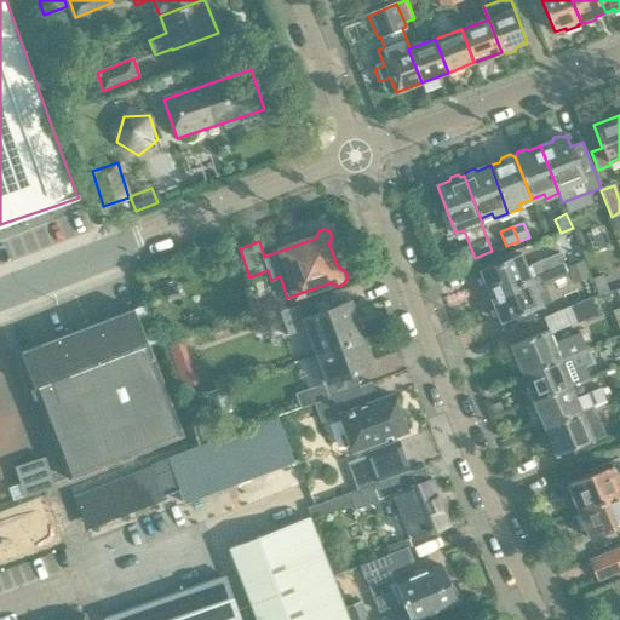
[(491,296),(564,268),(564,265),(561,257),(532,268),(530,265),(526,268),(521,254),(480,270),(491,296)]
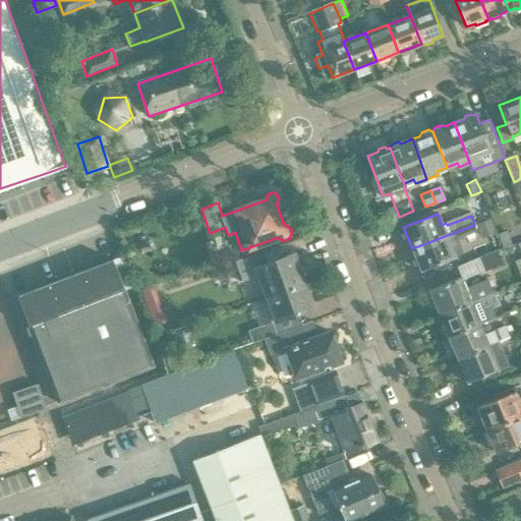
[(475,225),(480,238),(496,232),(489,219),(475,225)]
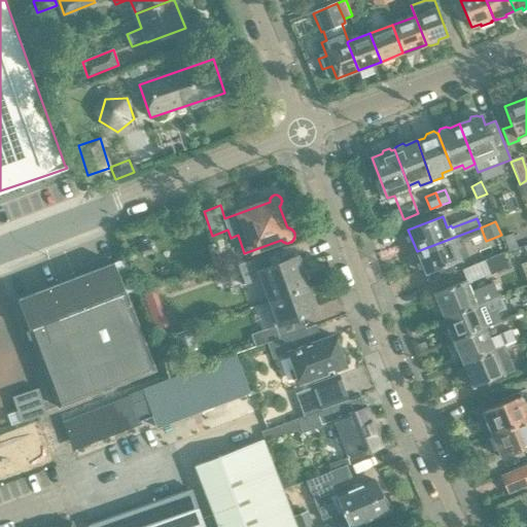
[(460,259),(456,249),(459,247),(458,245),(483,235),(480,225),(480,227),(417,251),(425,273),(436,269),(441,278),(456,272),(452,262),(460,259)]
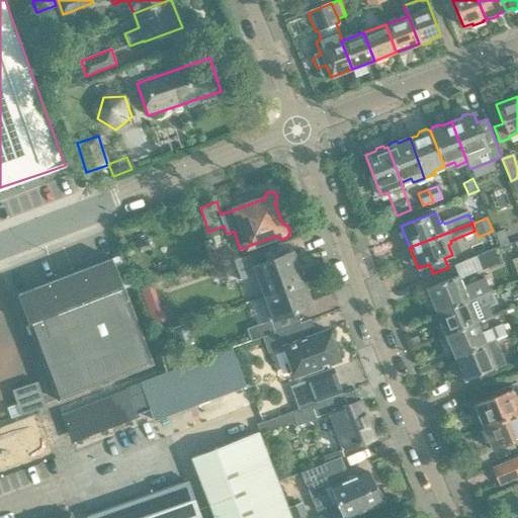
[(495,233),(500,246),(509,243),(504,229),(495,233)]
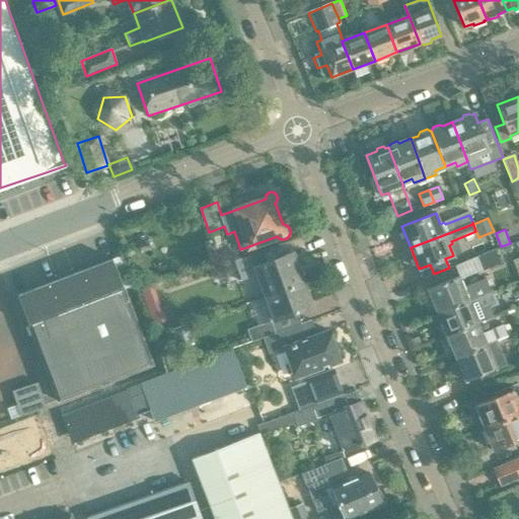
[(240,281),(256,275),(265,297),(303,283),(292,252),(265,263),(261,249),(232,260),(240,281)]
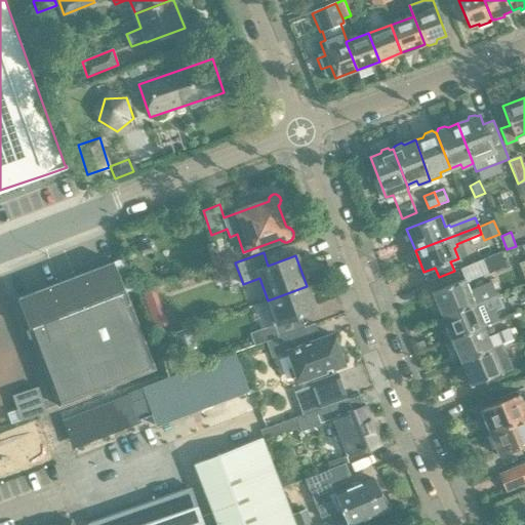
[(500,252),(483,259),(488,274),(506,267),(500,252)]
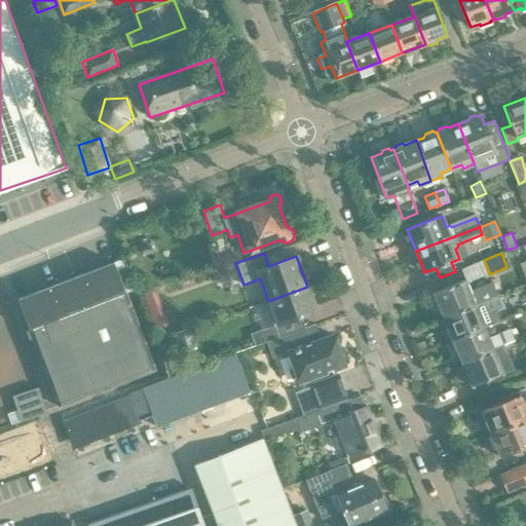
[(154,368),(114,262),(70,278),(19,299),(59,405),(154,368)]
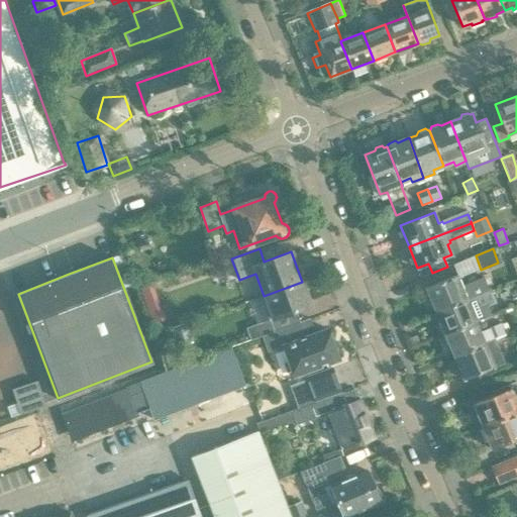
[(428,301),(431,301),(435,310),(488,290),(484,278),(462,286),(458,275),(426,288),(427,291),(425,293),(428,301)]
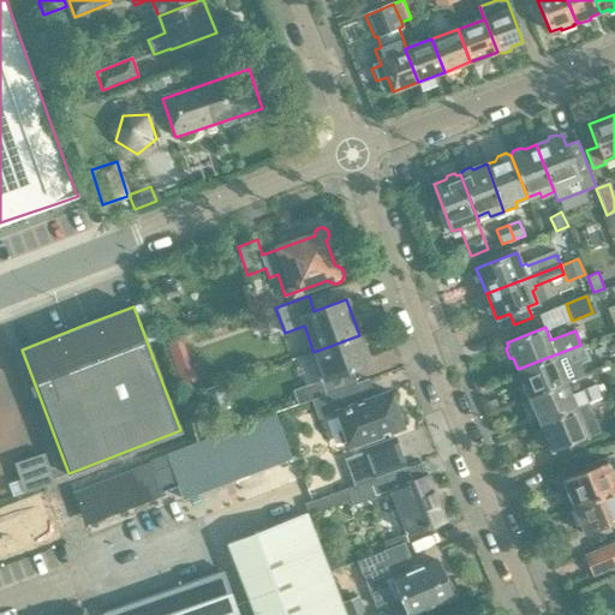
[(324,380),(370,363),(359,335),(314,352),(324,380)]
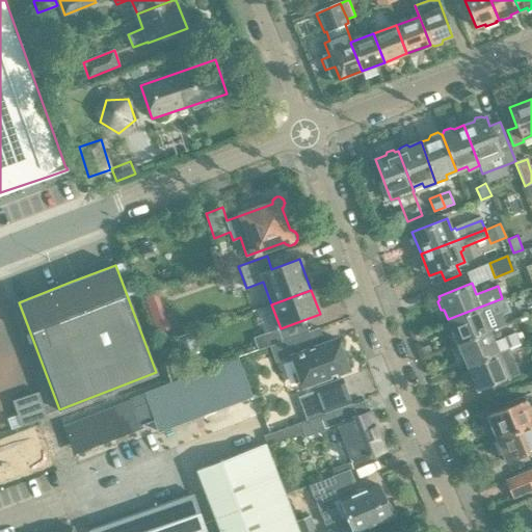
[(502,298),(448,319),(452,330),(451,334),(455,344),(490,329),(490,330),(505,324),(501,316),(503,315),(503,314),(508,312),(502,298)]
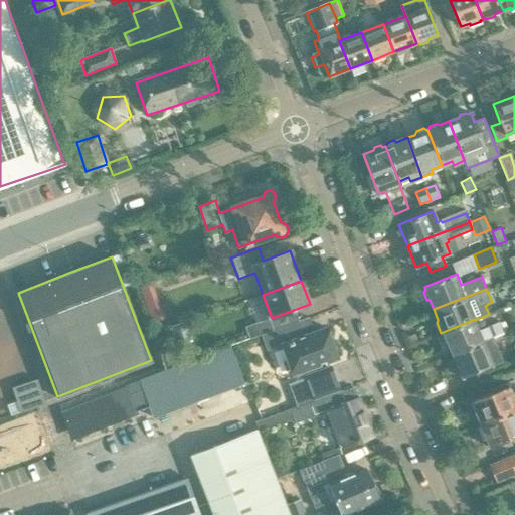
[(159,304),(147,309),(152,323),(164,318),(159,304)]
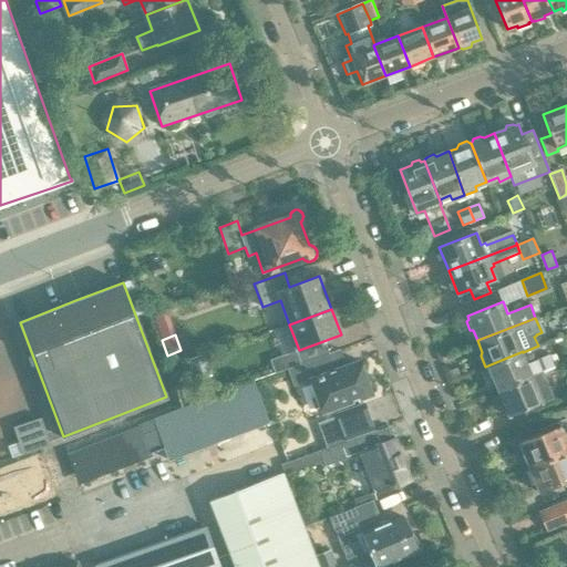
[(555,367),(549,353),(527,363),(523,352),(523,351),(485,367),(490,379),(493,379),(497,390),(533,375),(544,371),(555,367)]
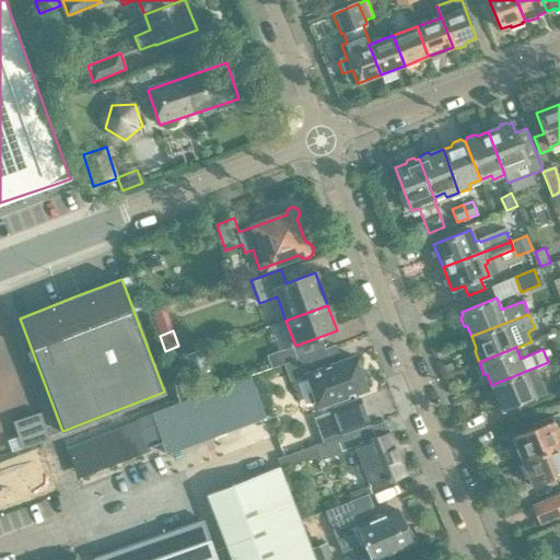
[(293,348),(269,357),(273,369),(284,364),(298,359),(293,348)]
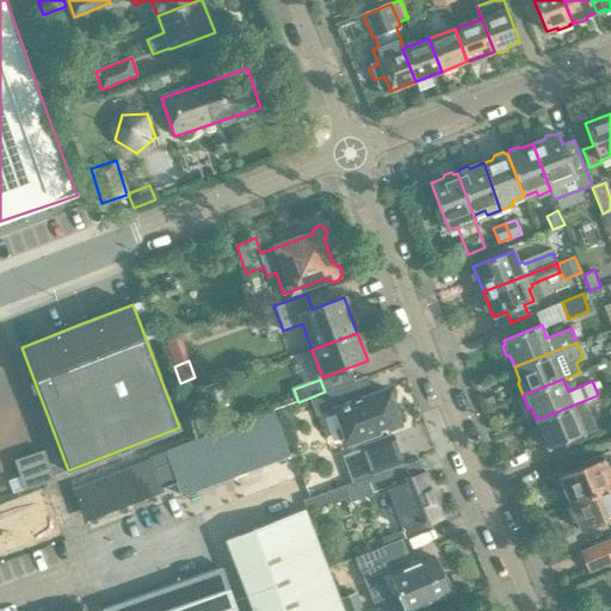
[(355,381),(329,390),(335,411),(349,444),(401,425),(388,389),(362,399),(355,381)]
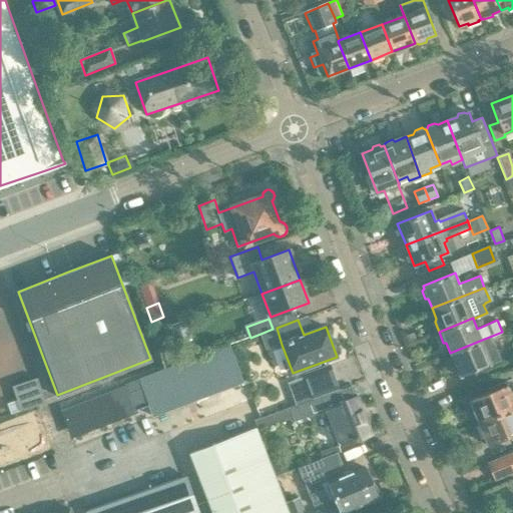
[(482,340),(450,353),(454,364),(452,366),(455,373),(459,374),(460,377),(491,365),(491,364),(501,360),(491,337),(482,340)]
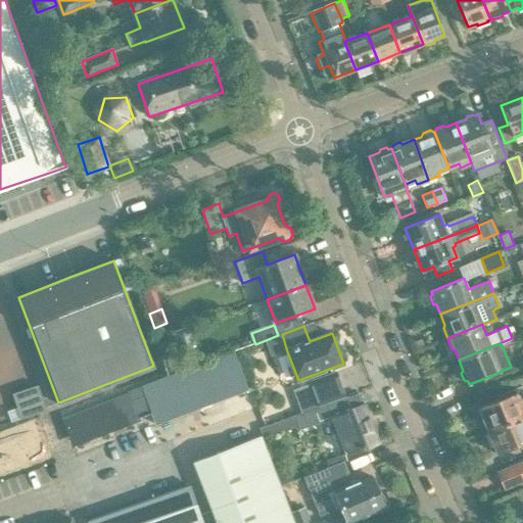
[(143,389),(62,419),(74,446),(140,421),(139,418),(151,414),(155,425),(215,402),(248,389),(235,352),(142,387),(143,389)]
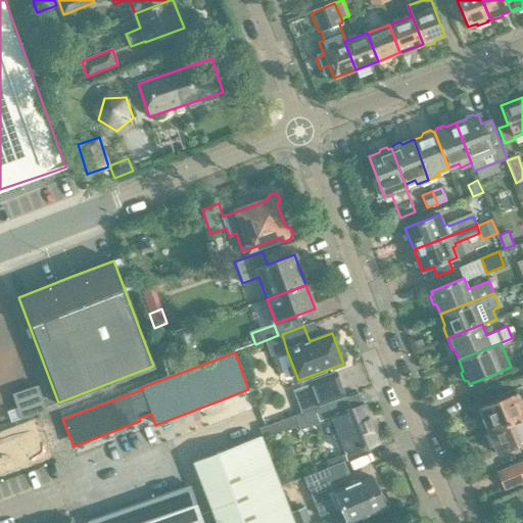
[(336,372),(311,381),(312,384),(320,408),(345,398),(336,372)]
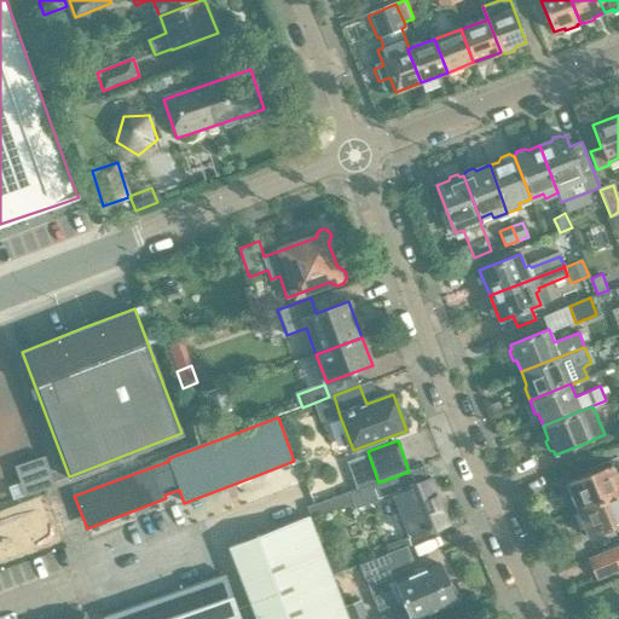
[(358,490),(379,482),(369,455),(348,462),(358,490)]
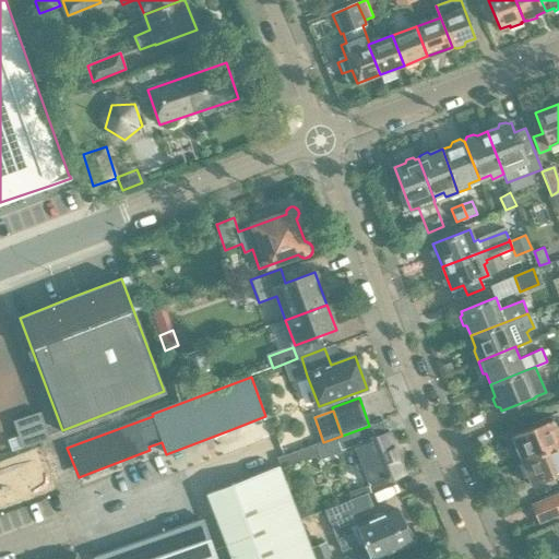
[(40,412),(13,420),(22,448),(49,439),(40,412)]
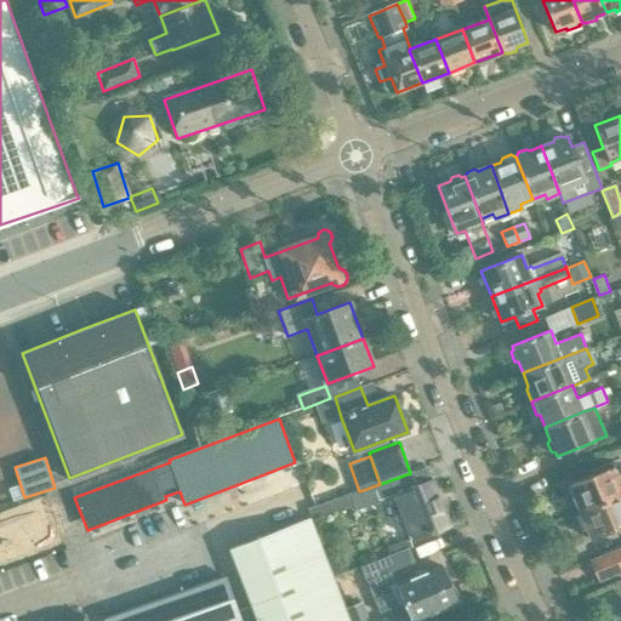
[(593,474),(569,484),(580,512),(620,494),(620,486),(610,462),(592,469),(593,474)]
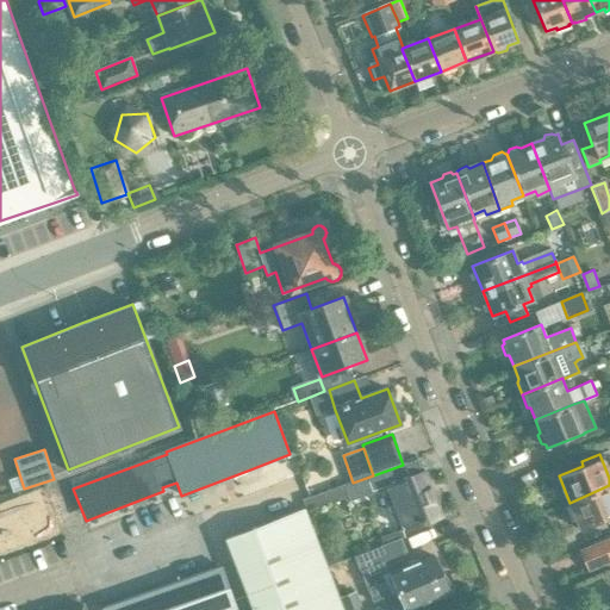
[(352,502),(387,489),(402,529),(439,516),(424,473),(423,474),(419,466),(417,459),(373,475),(353,483),(346,485),(352,502)]
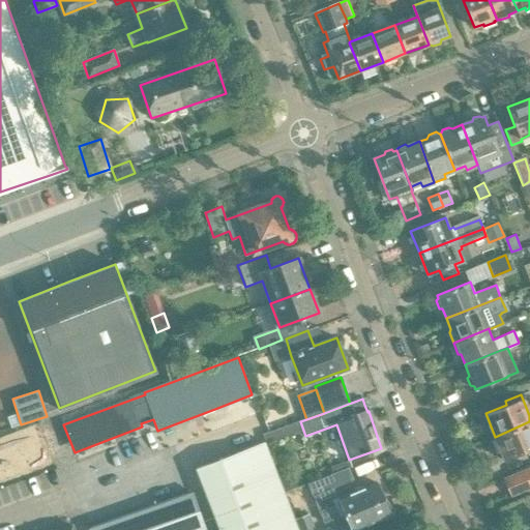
[(269,432),(263,434),(266,444),(287,437),(301,432),(301,431),(298,421),(269,432)]
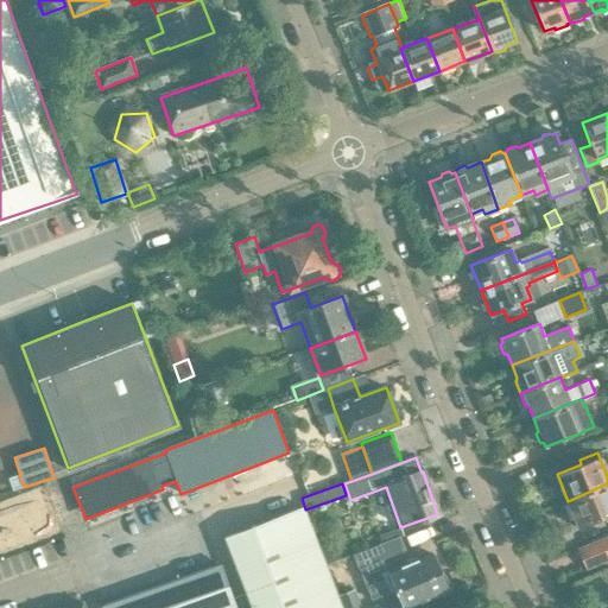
[(602,518),(605,521),(607,520),(607,483),(568,501),(578,527),(602,518)]
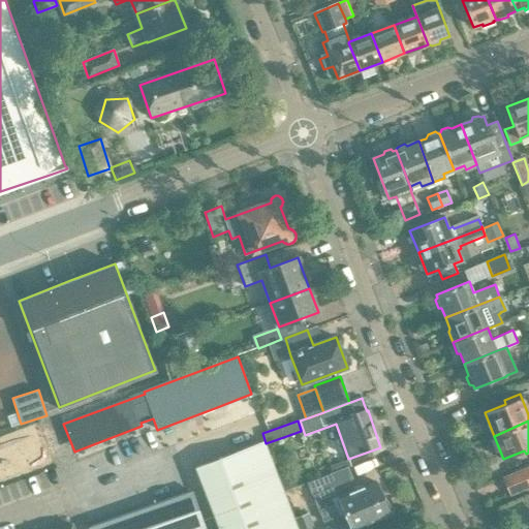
[(257,445),(196,467),(204,486),(219,528),(298,528),(284,492),(277,473),(266,443),(257,445)]
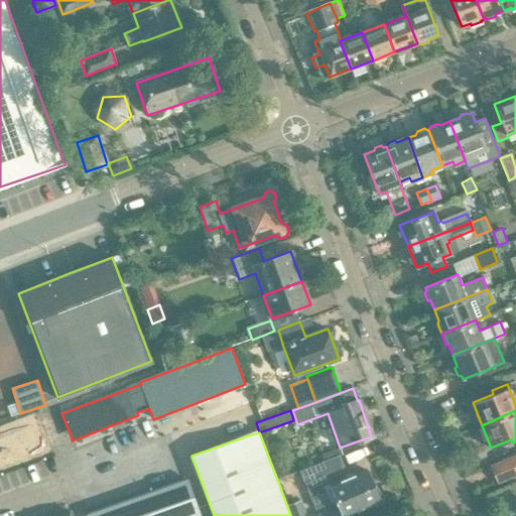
[(340,447),(321,454),(325,461),(343,455),(340,447)]
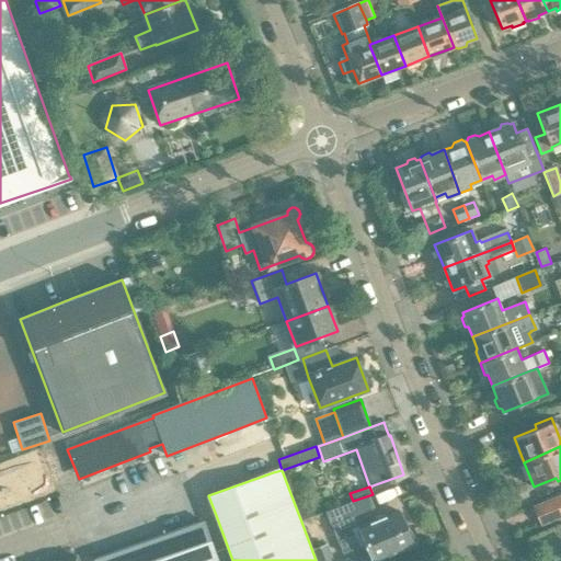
[(560,495),(534,506),(540,525),(560,515),(560,495)]
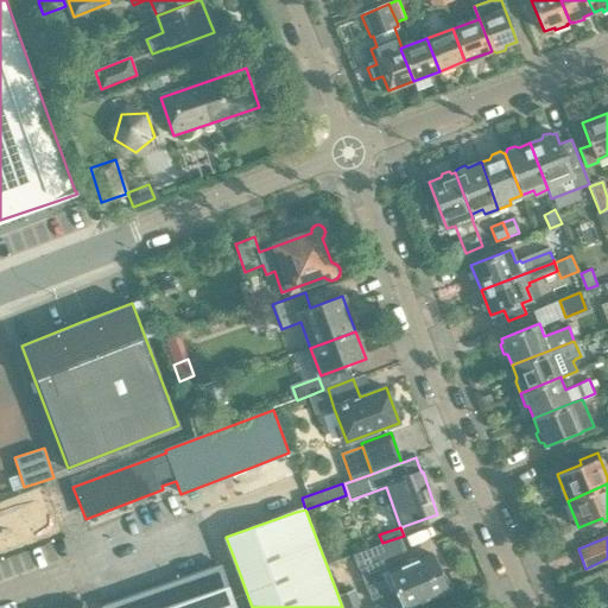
[(318,544),(327,565),(341,559),(334,538),(318,544)]
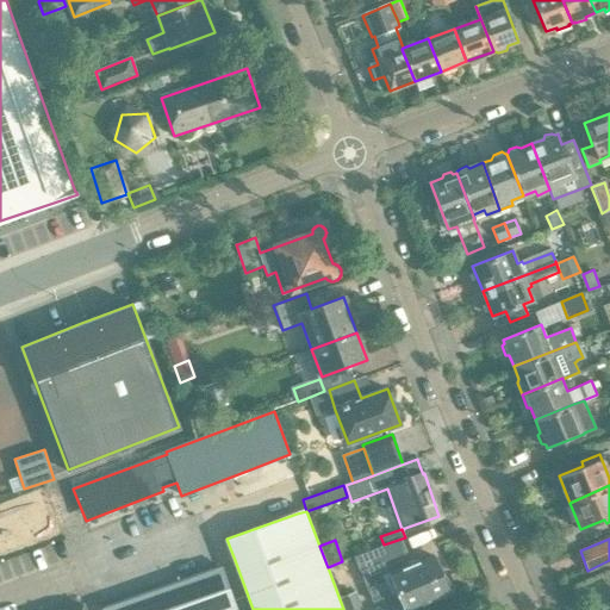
[(377,547),(354,554),(355,555),(374,602),(387,597),(392,609),(402,609),(404,609),(403,609),(405,609),(449,592),(447,589),(448,583),(446,579),(442,576),(434,555),(419,562),(418,560),(402,567),(403,568),(388,574),(384,561),(377,547)]
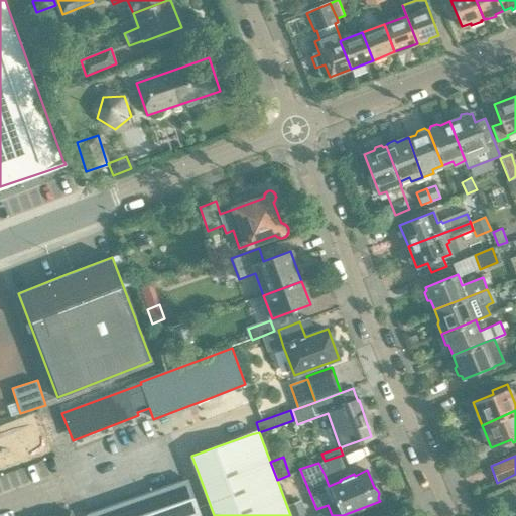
[(88,514),(88,515),(199,515),(186,479),(88,514)]
